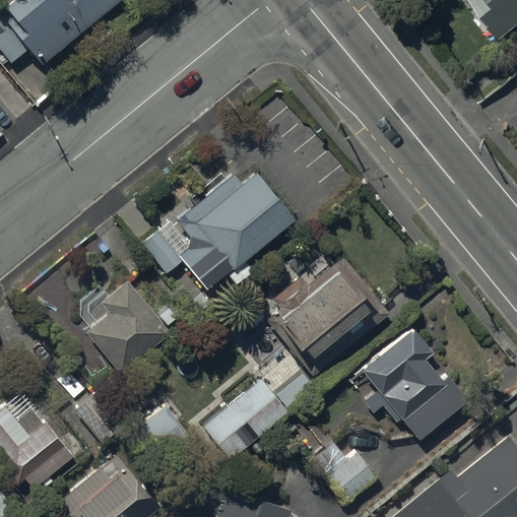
[(121,0),(9,0),(4,5),(5,6),(0,10),(0,49),(12,64),(29,49),(43,65),(121,0)]
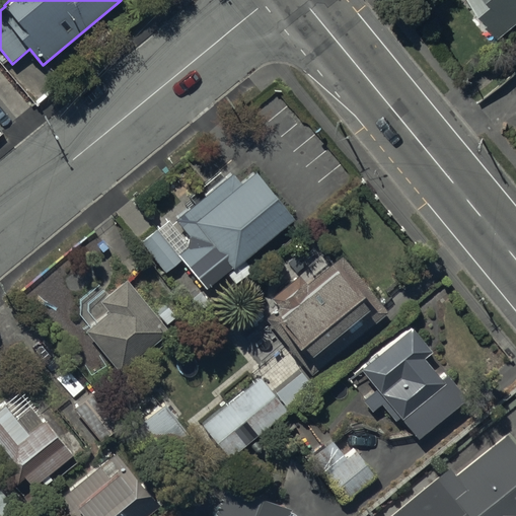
[(515,0),(472,0),(477,5),(474,7),(501,39),(515,26),(515,0)]
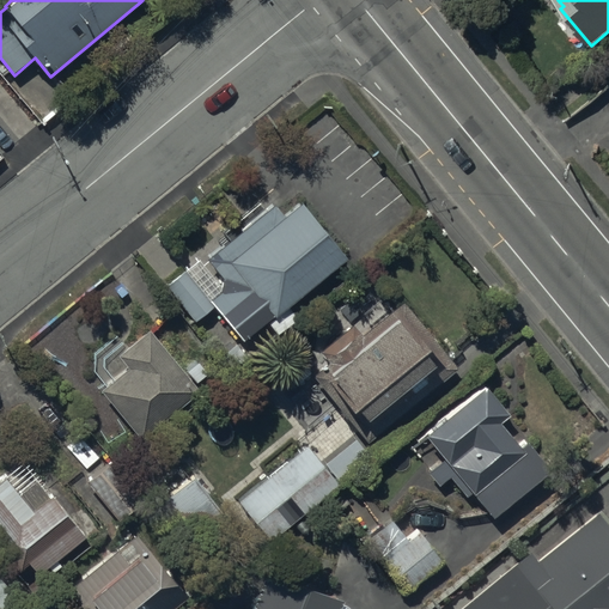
[(286,219),(276,207),(267,214),(262,208),(229,236),(233,242),(209,261),(225,279),(223,292),(212,302),(215,306),(245,342),(347,259),(303,205),(286,219)]
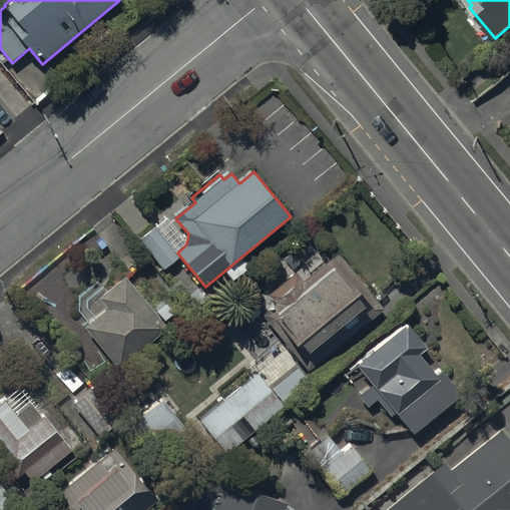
[(177,252),(156,228),(141,241),(165,271),(180,257),(177,252)]
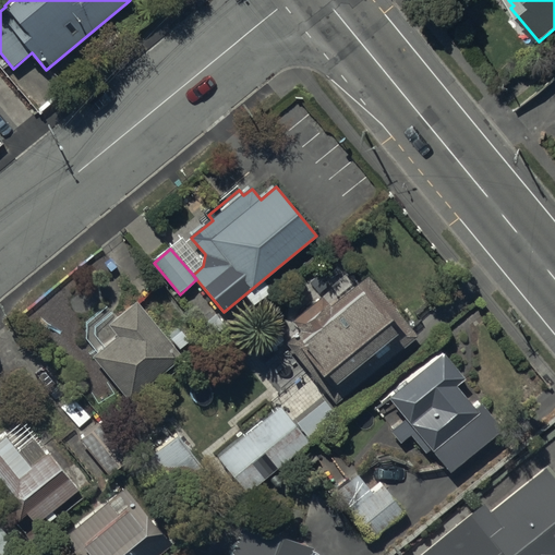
[(336,402),(418,336),(368,276),(332,305),(323,297),(293,321),(302,330),(287,344),(336,402)]
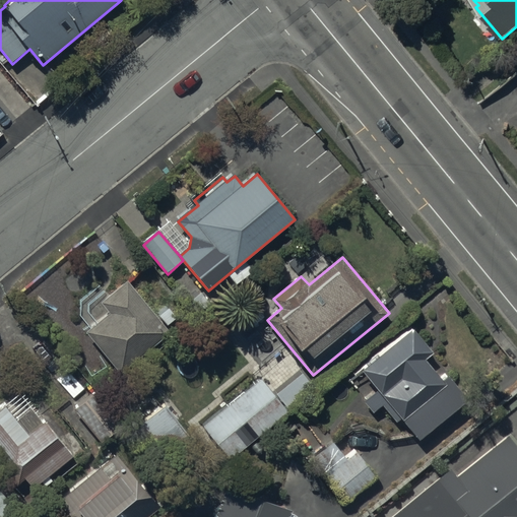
[(159,319),(128,280),(101,303),(110,314),(88,332),(121,373),(171,333),(168,329),(180,320),(171,310),(159,319)]
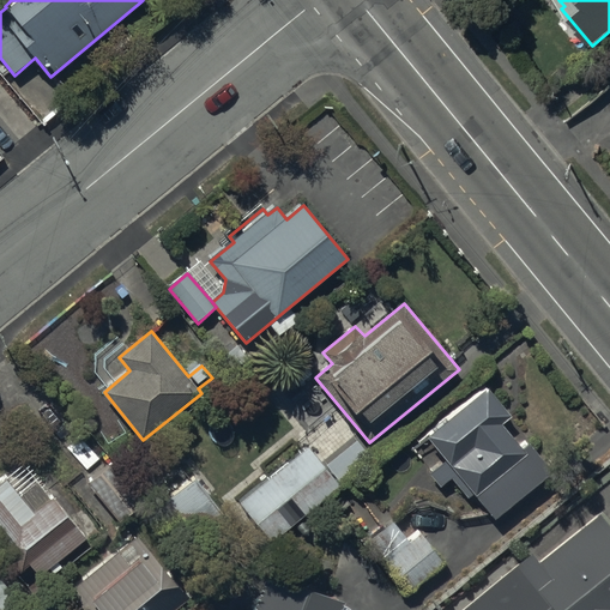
[(509,415),(487,387),(427,438),(447,463),(432,476),(441,488),(452,479),(469,500),(475,495),(494,519),(553,470),(530,442),(521,448),(500,422),(509,415)]
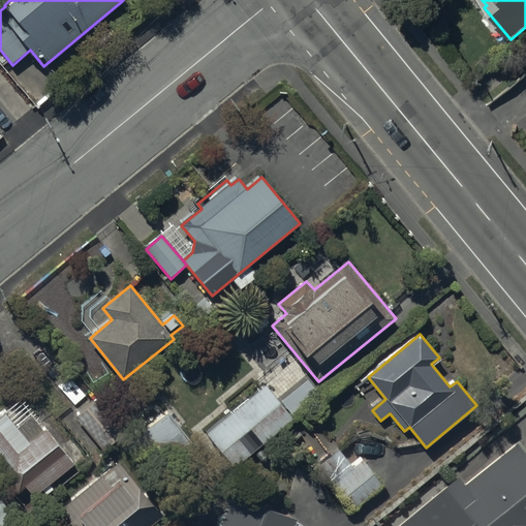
[(268,385),(209,435),(233,463),(290,413),(268,385)]
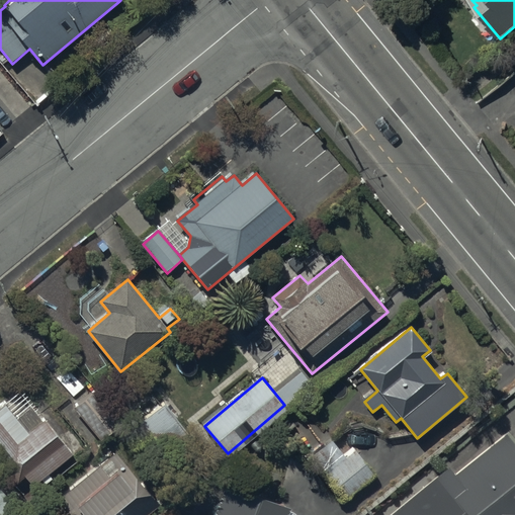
[(92,389),(72,406),(98,440),(119,423),(92,389)]
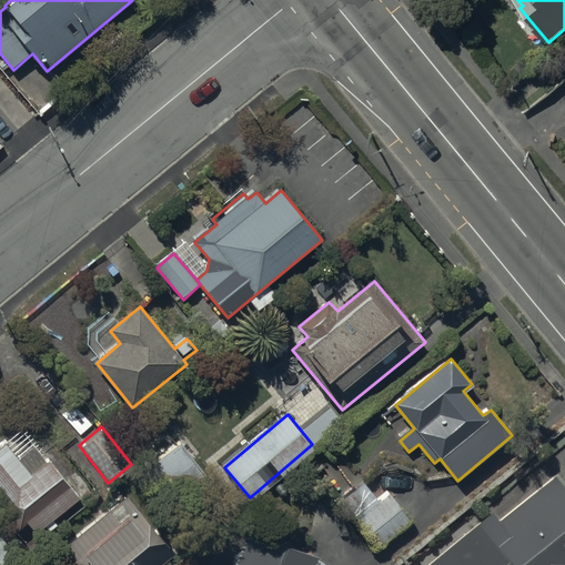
[(24,429),(0,447),(0,506),(20,532),(29,525),(37,535),(47,527),(51,533),(59,527),(54,521),(81,500),(24,429)]
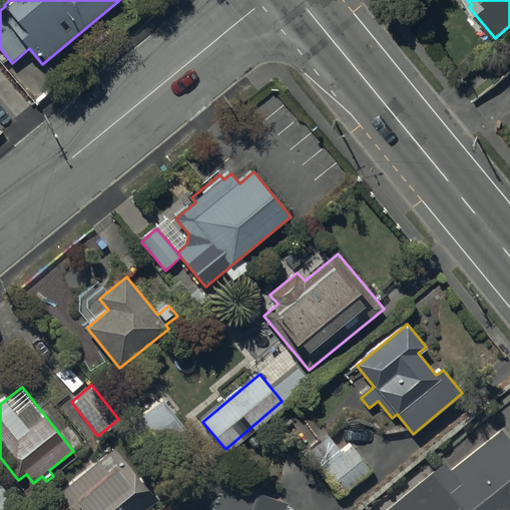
[(195,443),(164,402),(130,427),(162,468),(195,443)]
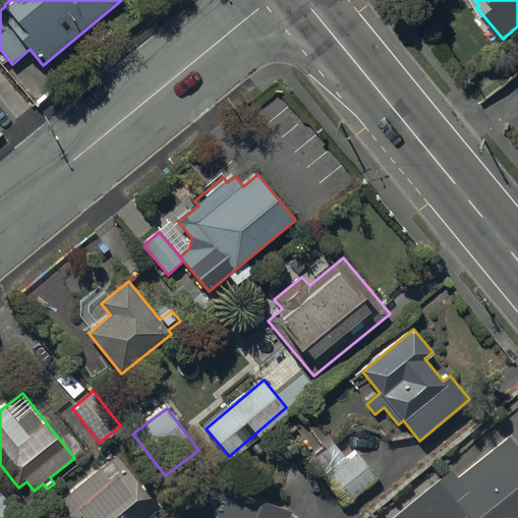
[(517,443),(510,434),(457,477),(449,468),(389,517),(517,517),(517,443)]
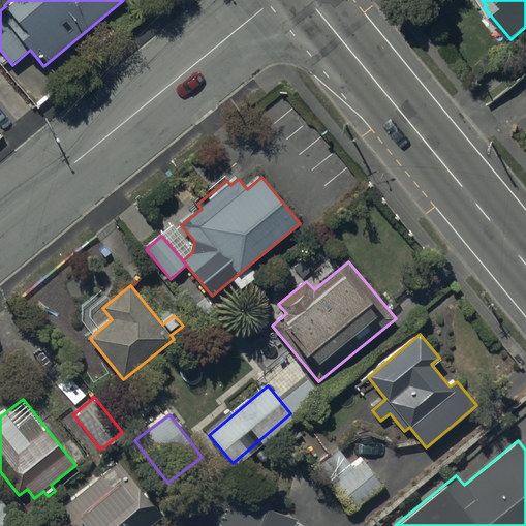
[(382,487),(363,461),(333,484),(352,509),(382,487)]
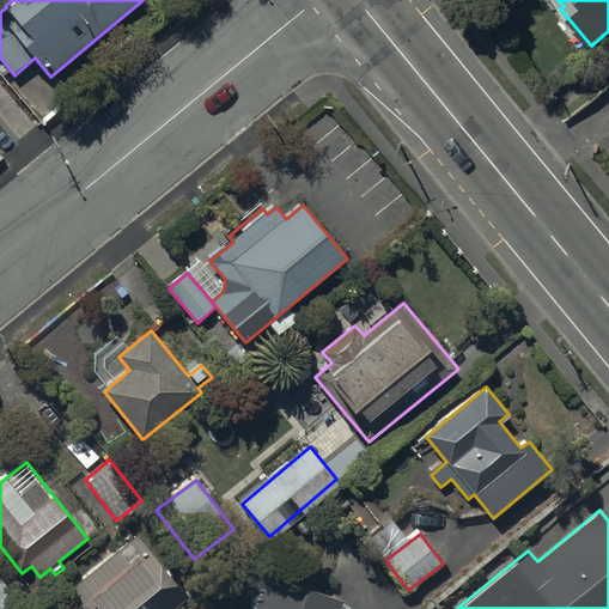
[(139,535),(72,590),(86,608),(176,608),(190,598),(139,535)]
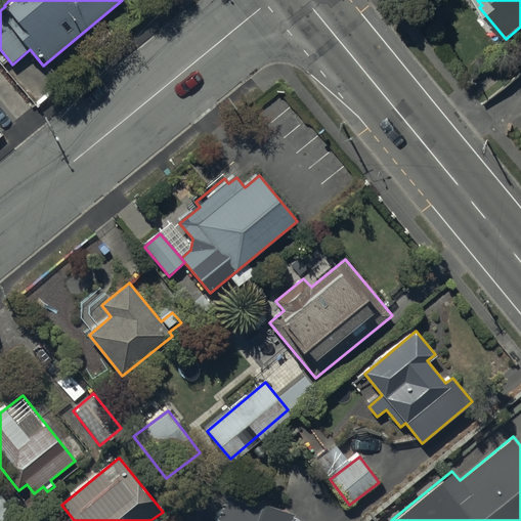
[(229,490),(217,520),(292,520),(295,514),(229,490)]
